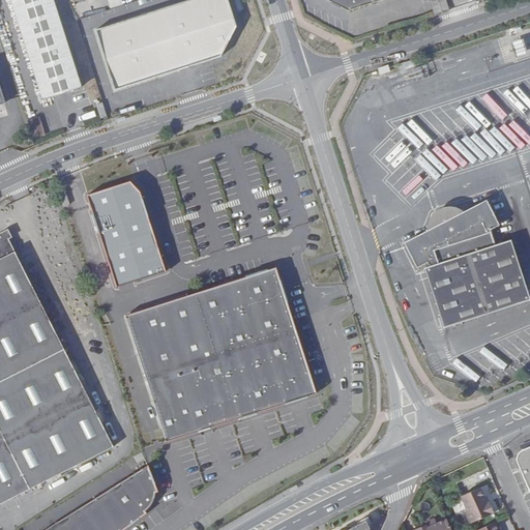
[(81,87),(53,0),(10,0),(42,98),(81,87)]
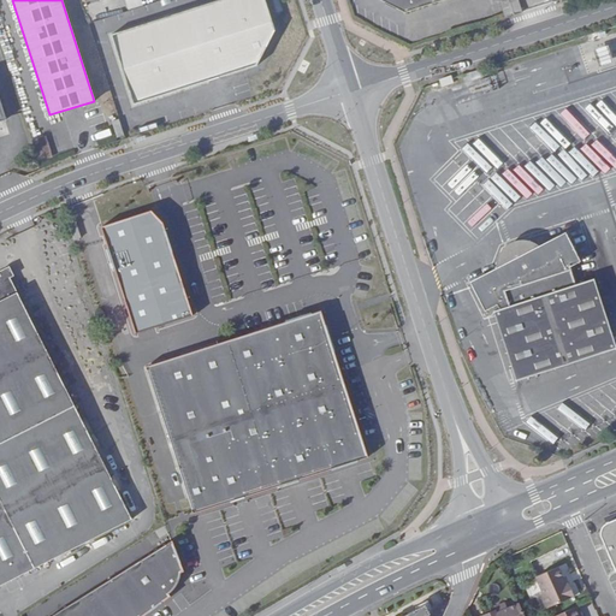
[(264,0),(218,0),(112,35),(134,105),(258,65),(274,30),(264,0)]
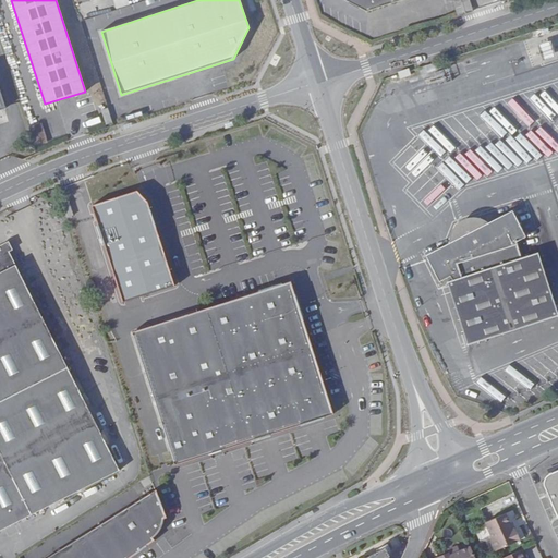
[(113,0),(118,10),(131,5),(129,0),(113,0)]
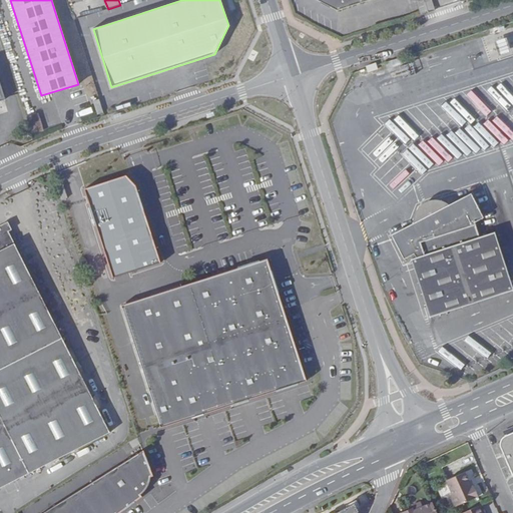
[(317,0),(339,9),(366,0),(317,0)]
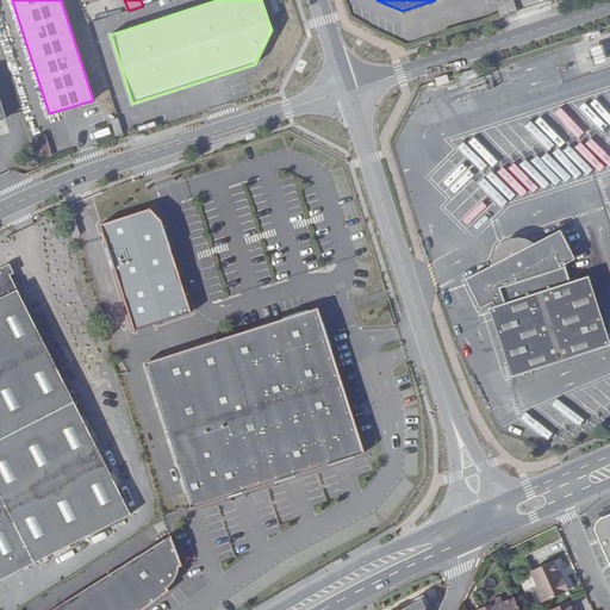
[(500,0),(495,2),(499,18),(506,16),(502,0),(500,0)]
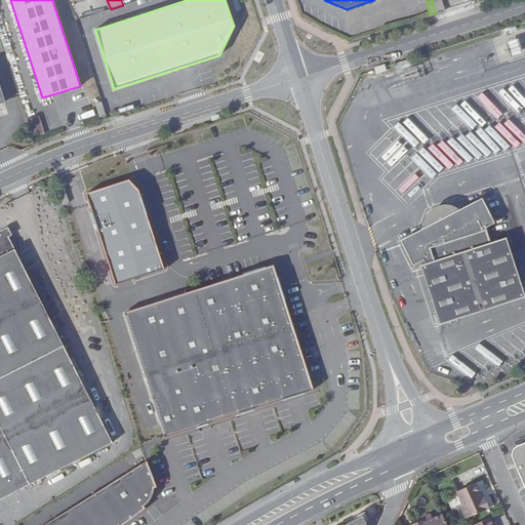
[(432,0),(436,13),(444,11),(439,0),(432,0)]
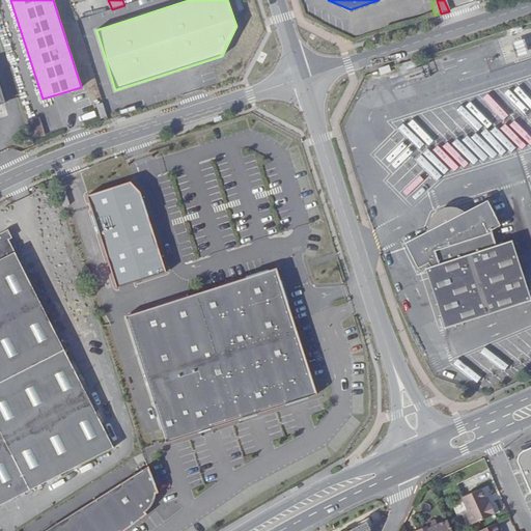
[(521,39),(508,43),(513,58),(526,54),(521,39)]
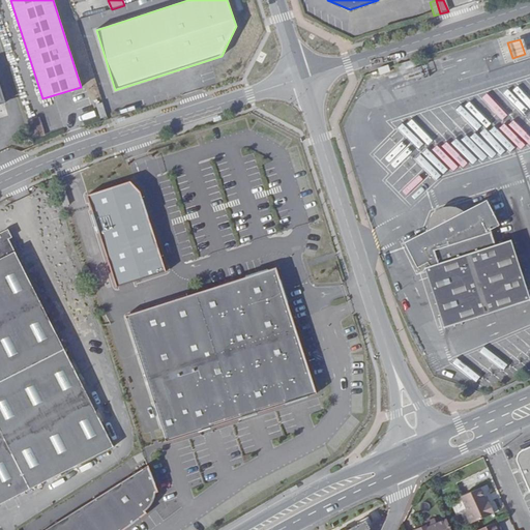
[(412,60),(396,65),(399,71),(414,66),(412,60)]
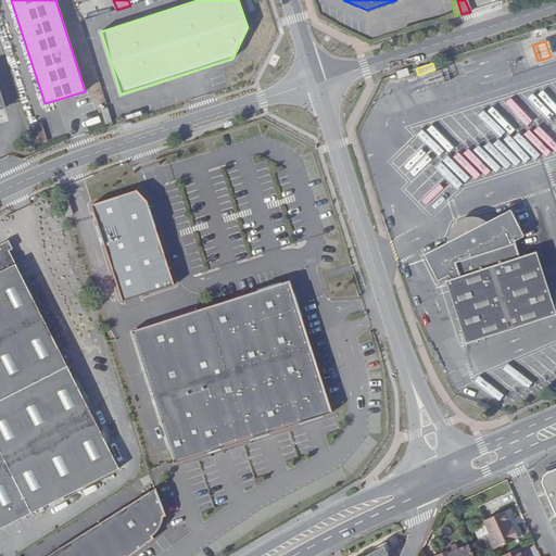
[(105,123),(112,121),(108,106),(100,109),(105,123)]
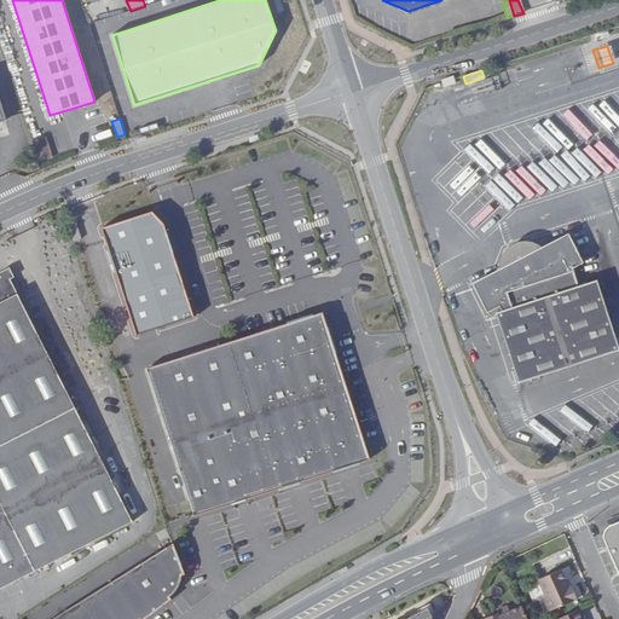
[(51,160),(45,138),(34,140),(41,162),(51,160)]
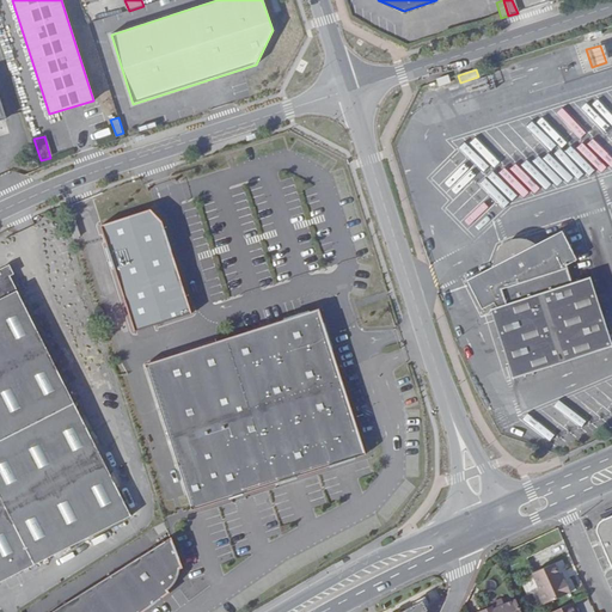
[(75,215),(68,218),(73,234),(81,232),(75,215)]
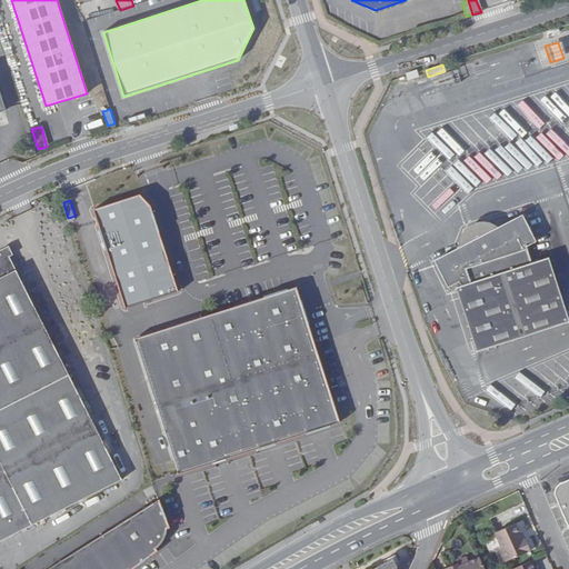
[(460,279),(462,283),(457,285),(480,349),(535,330),(537,336),(553,330),(551,323),(568,317),(568,313),(547,252),(531,258),(526,242),(536,237),(522,215),(498,228),(487,221),(480,220),(475,221),(462,228),(459,233),(457,238),(458,250),(433,263),(446,286),(460,279)]
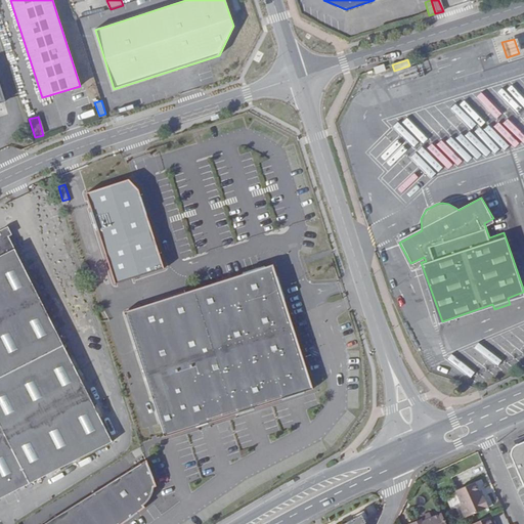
[(0,492),(107,430),(0,247),(0,492)]
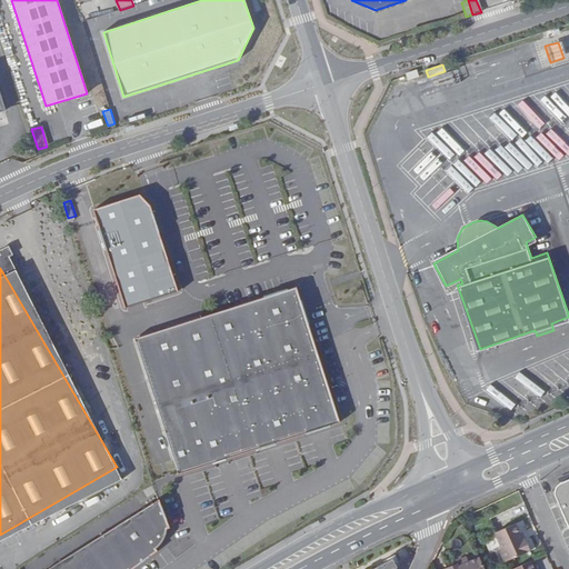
[(297,287),(136,339),(179,472),(339,421),(297,287)]
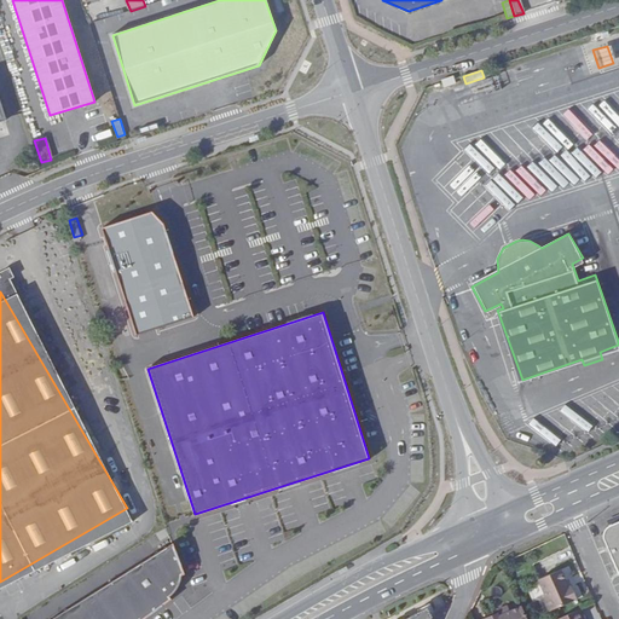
[(618,574),(618,521),(609,526),(608,526),(607,527),(606,528),(605,531),(603,533),(603,536),(603,538),(603,541),(618,576),(618,574)]
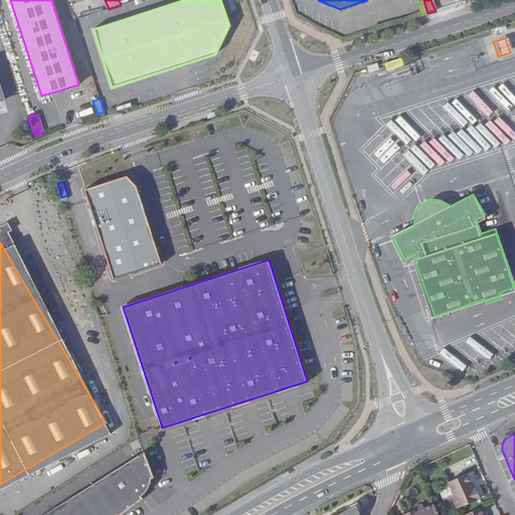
[(119,514),(143,498),(141,496),(151,479),(153,478),(143,452),(45,514),(119,514)]
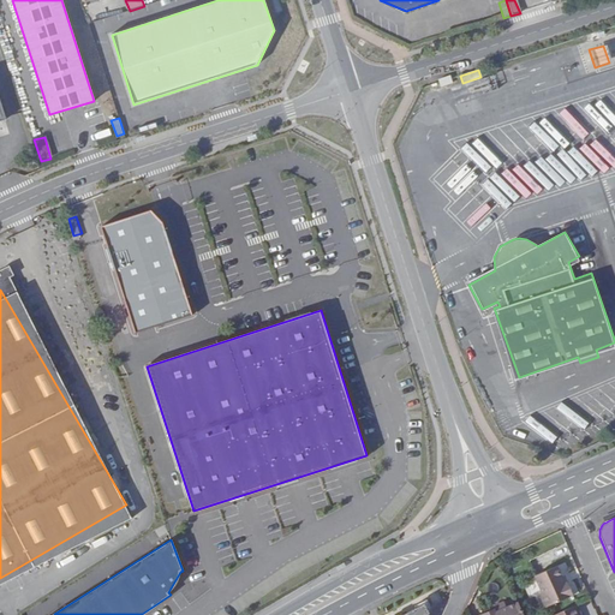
[(572,592),(568,585),(565,584),(556,566),(535,575),(542,592),(542,593),(541,593),(539,593),(545,608),(571,596),(569,595),(572,592)]
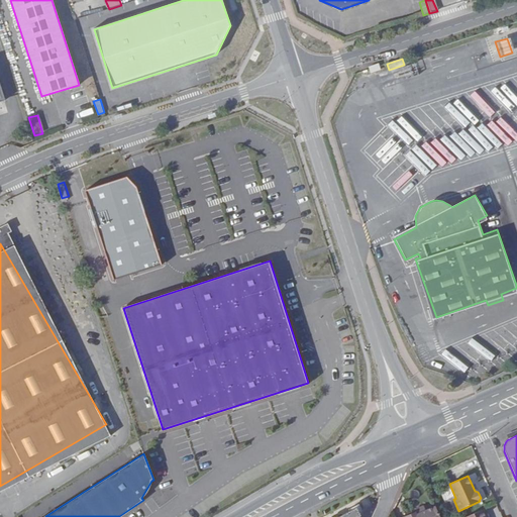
[(358,504),(334,516),(358,516),(363,510),(358,504)]
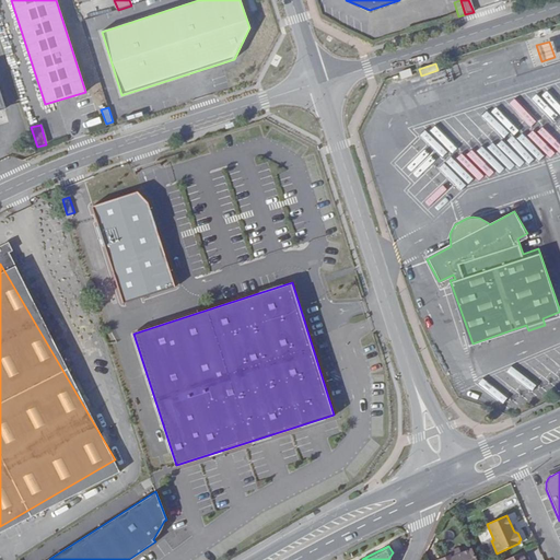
[(476,559),(471,548),(461,552),(452,556),(451,553),(436,559),(476,559)]
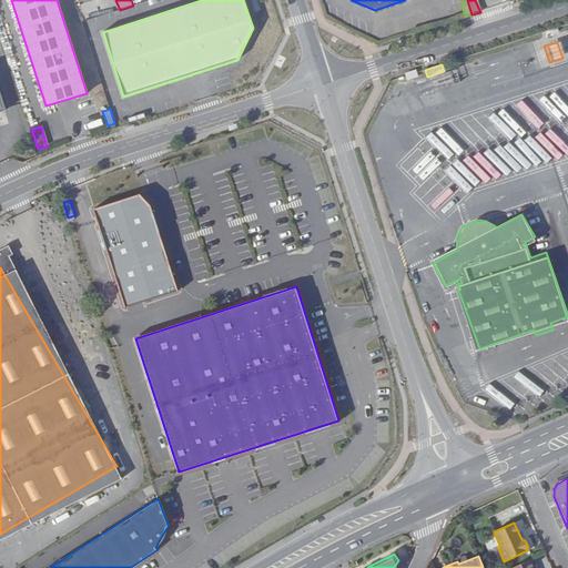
[(534,567),(537,567),(533,558),(510,567),(534,567)]
